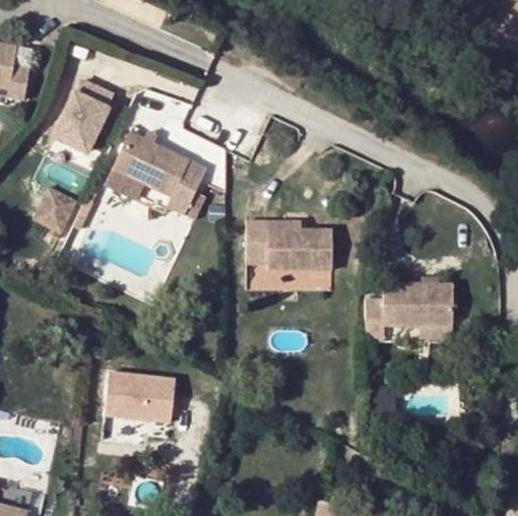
[(17,44),(0,41),(0,88),(7,89),(5,98),(24,101),(30,66),(14,63),(17,45),(17,44)]
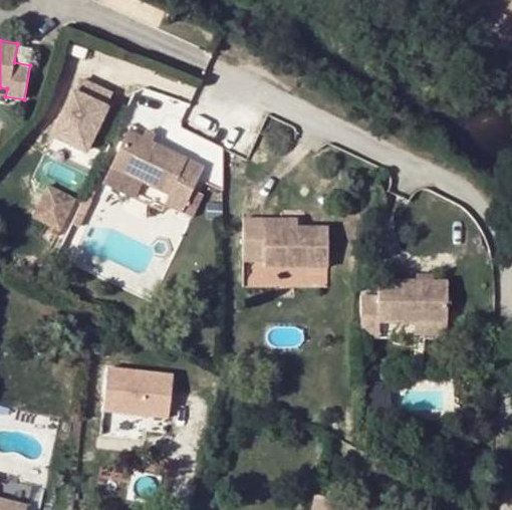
[(33,47),(17,44),(14,62),(30,65),(33,47)]
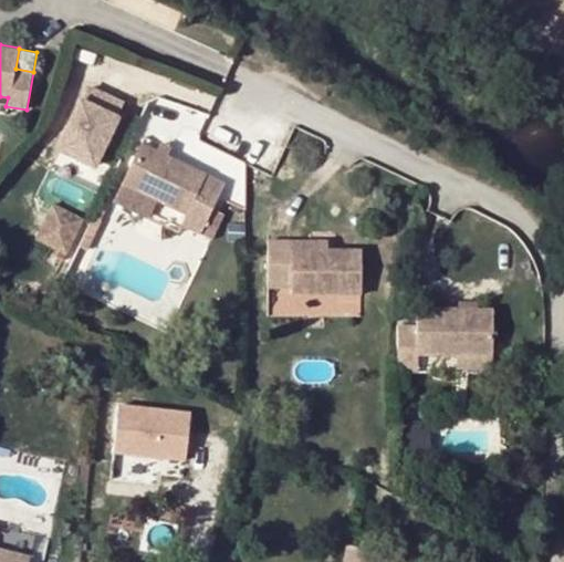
[(62,154),(107,172),(134,103),(87,85),(62,154)]
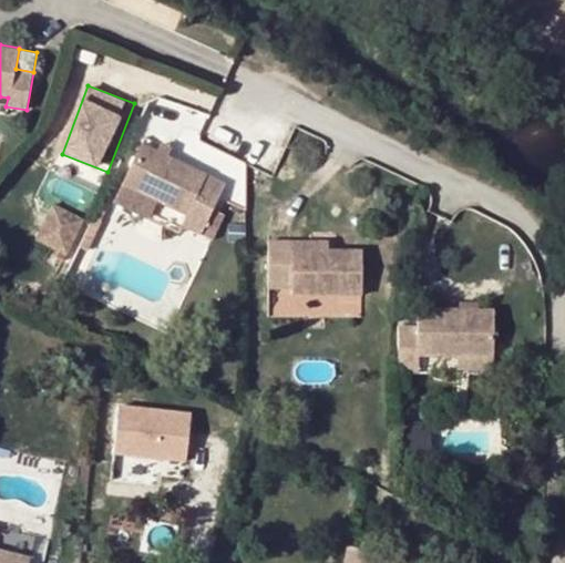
[(227,182),(142,141),(123,180),(191,210),(184,223),(205,233),(227,182)]
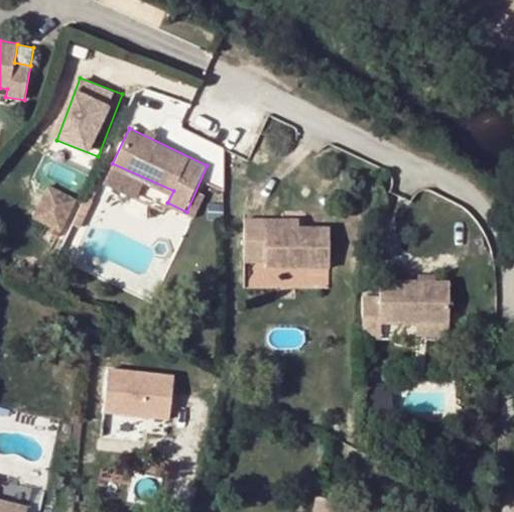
[(173,190),(112,163),(104,180),(164,211),(167,203),(173,190)]
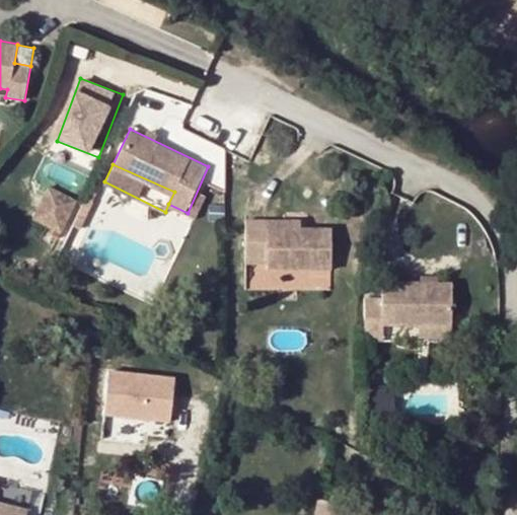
[(77,199),(48,185),(31,218),(62,232),(77,199)]
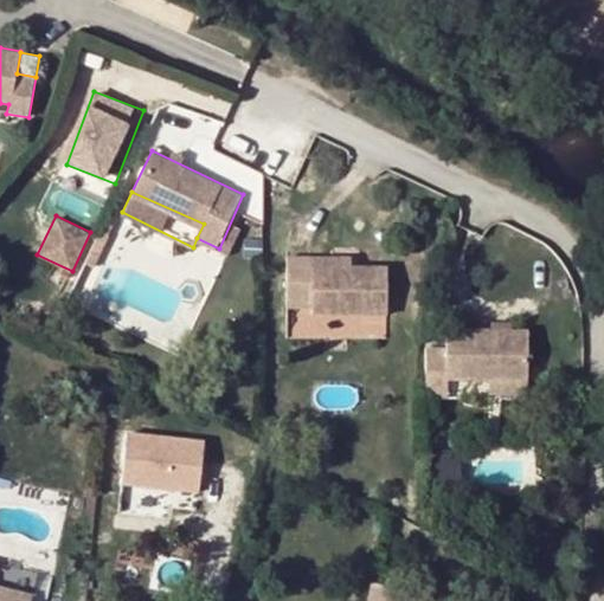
[(312,266),(313,257),(286,257),(286,308),(309,308),(310,315),(387,315),(387,267),(349,267),(312,266)]
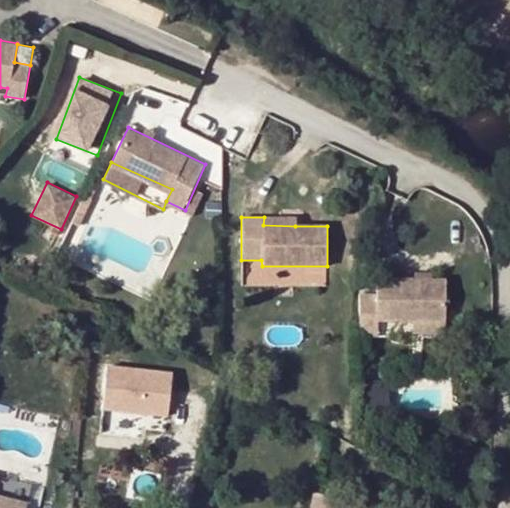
[(296,217),(264,217),(263,225),(295,226),(296,217)]
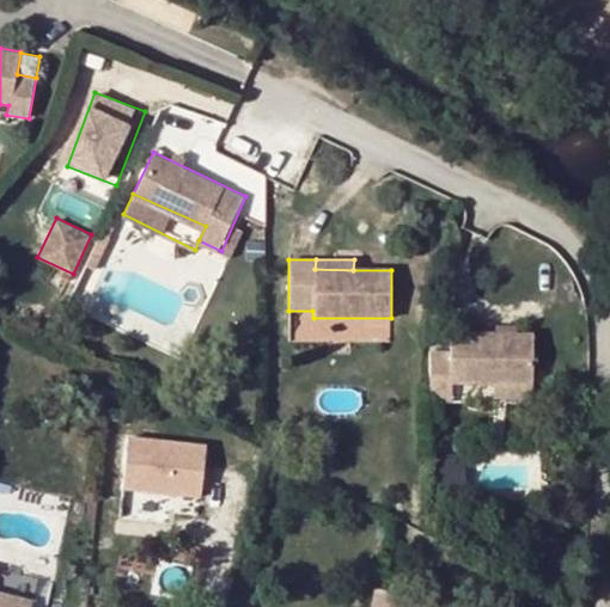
[(534,347),(449,347),(447,367),(428,366),(427,415),(449,416),(450,398),(534,399),(534,347)]
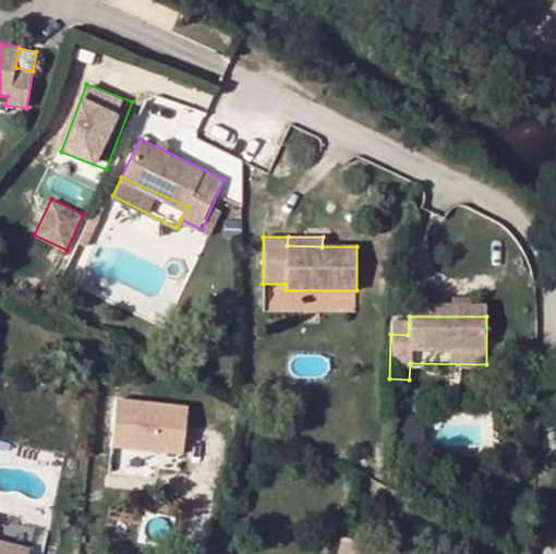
[(121,400),(118,450),(192,455),(194,405),(121,400)]
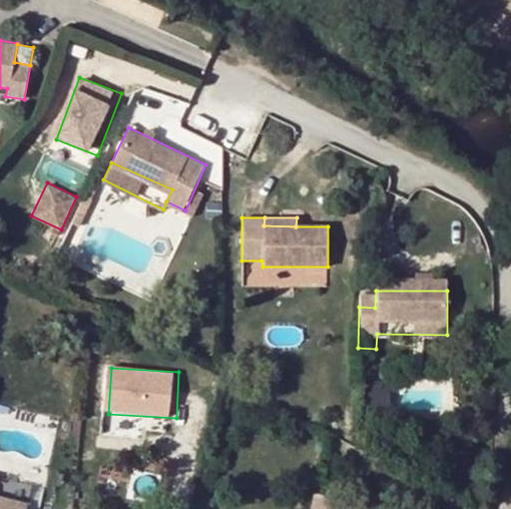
[(318,495),(316,508),(343,508),(345,499),(318,495)]
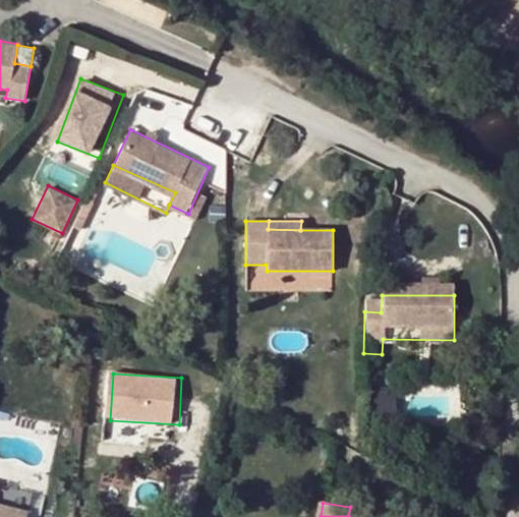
[(7,516),(9,508),(0,505),(0,516),(7,516)]
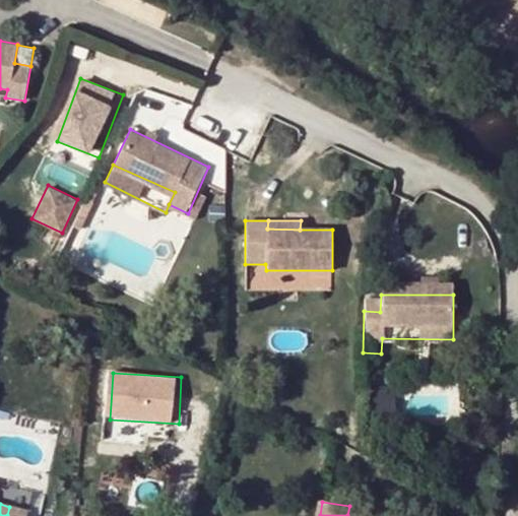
[(26,515),(28,511),(9,507),(7,515),(26,515)]
